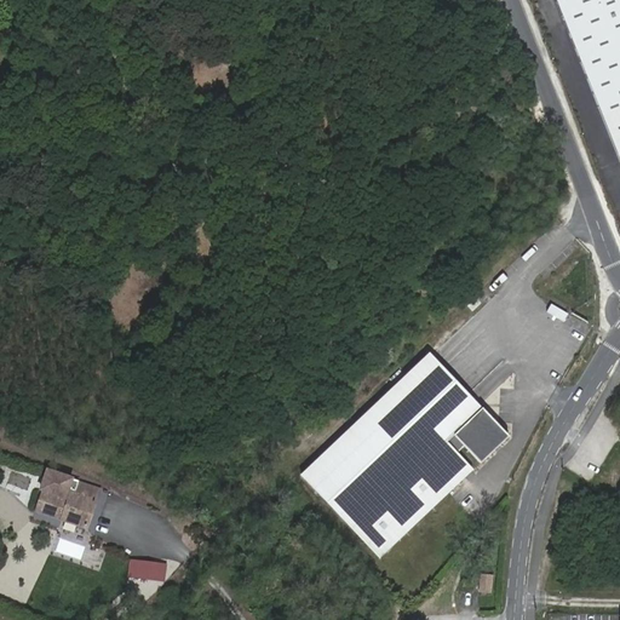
[(619,0),(557,0),(619,155),(619,0)]
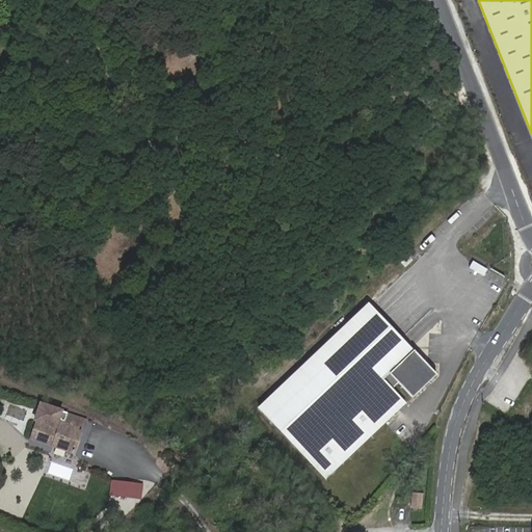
[(367,303),(360,311),(404,358),(413,351),(367,303)]
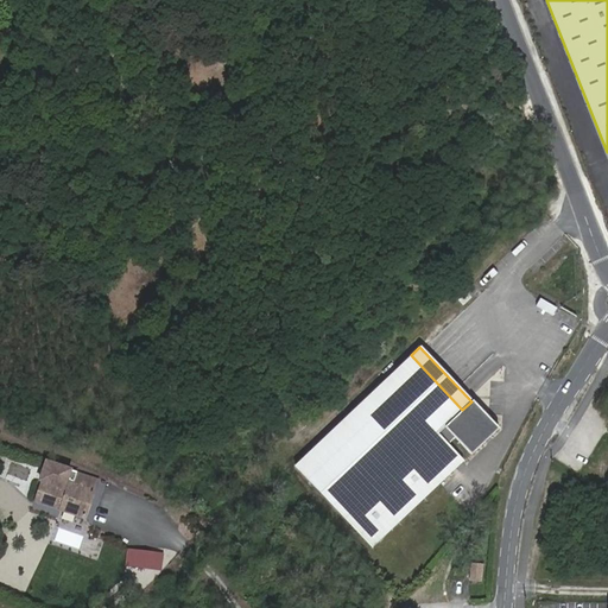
[(411,355),(296,464),(373,545),(461,461),(444,444),(453,437),(469,454),(496,428),(480,410),(472,401),(462,410),(411,355)]
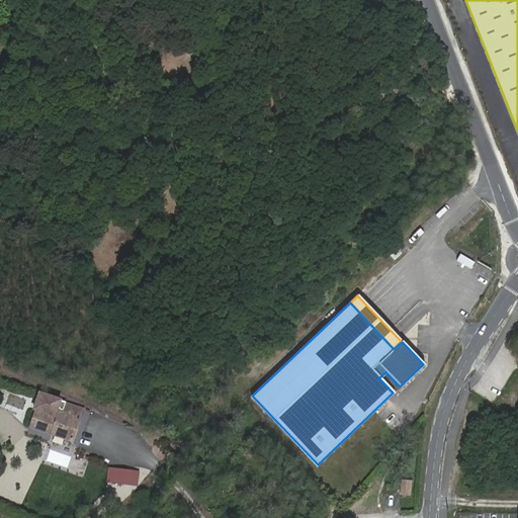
[(36,390),(29,409),(33,410),(28,427),(73,443),(86,407),(36,390)]
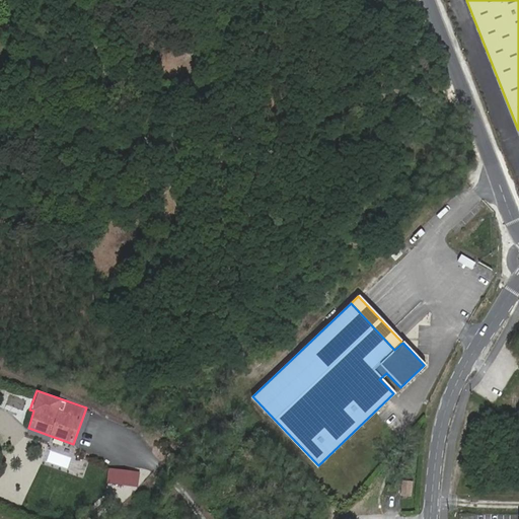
[(107,467),(106,485),(139,487),(140,470),(107,467)]
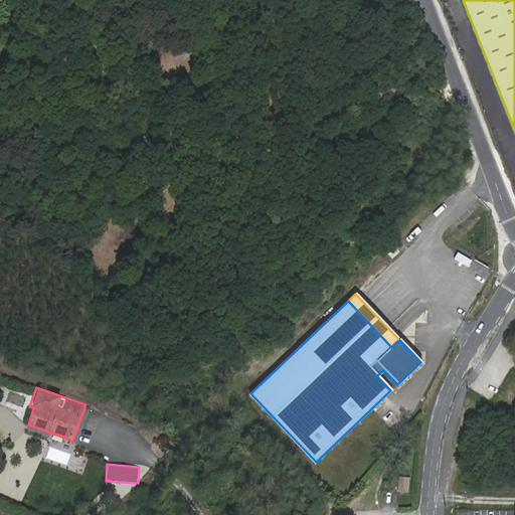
[(396,492),(408,493),(409,477),(397,476),(396,492)]
